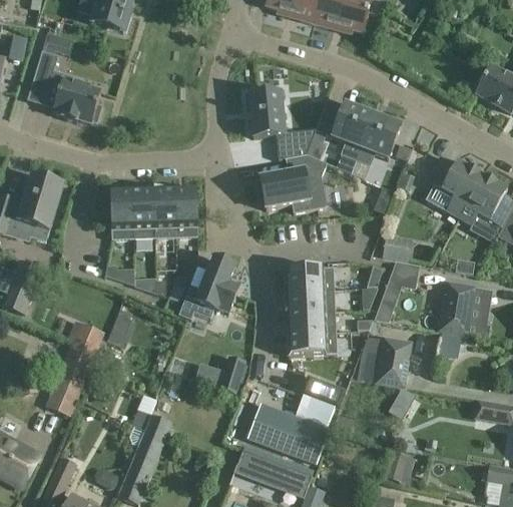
[(128,12),(131,0),(80,0),(78,8),(94,13),(91,22),(122,31),(123,29),(126,30),(131,13),(128,12)]
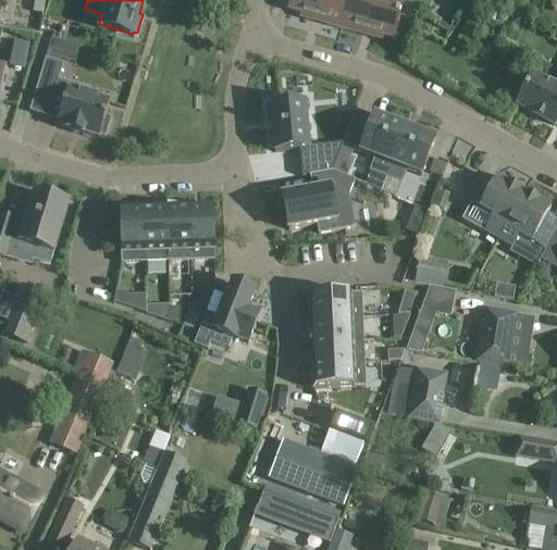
[(291,0),(289,4),(317,12),(320,0),(291,0)]
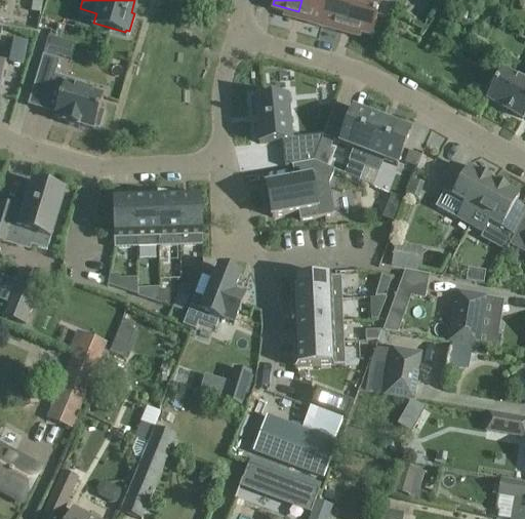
[(301,0),(298,11),(308,14),(307,18),(321,23),(326,0),(301,0)]
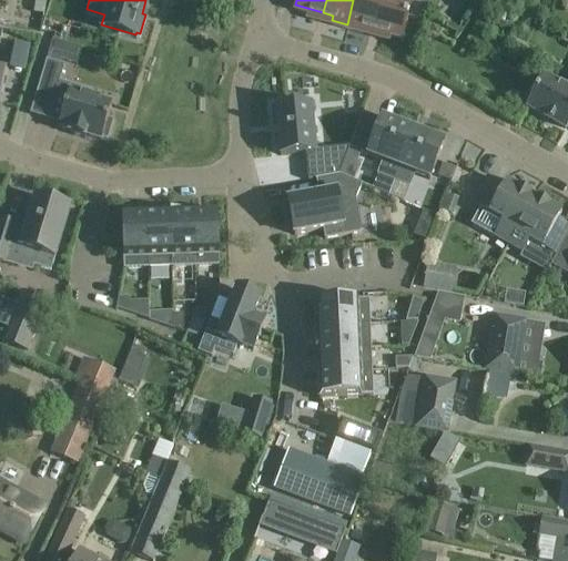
[(353,0),(347,24),(363,28),(364,23),(375,27),(382,0),(353,0)]
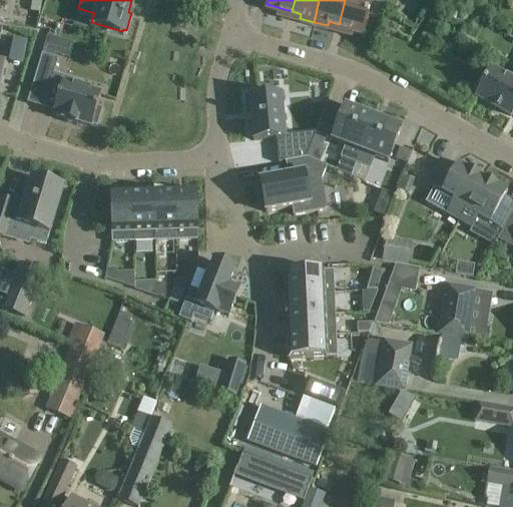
[(345,0),(339,24),(363,31),(368,11),(377,14),(383,0),(345,0)]
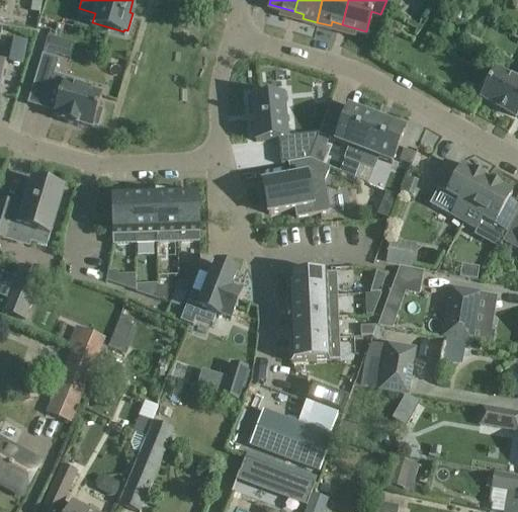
[(22,58),(26,34),(12,31),(8,55),(22,58)]
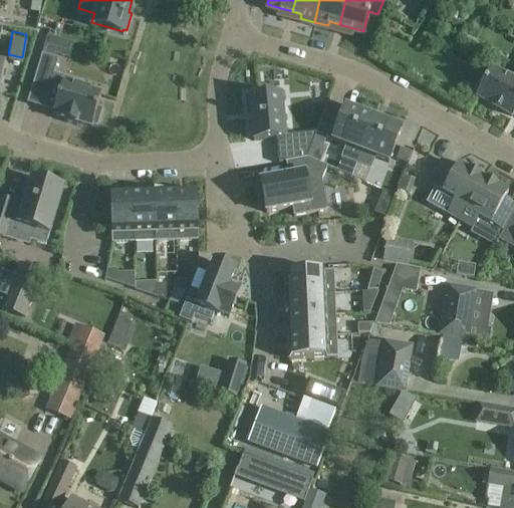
[(97,103),(101,90),(80,83),(81,79),(52,70),(57,55),(41,50),(33,78),(60,86),(53,111),(63,114),(62,116),(76,120),(77,118),(91,122),(92,119),(96,121),(101,104),(97,103)]
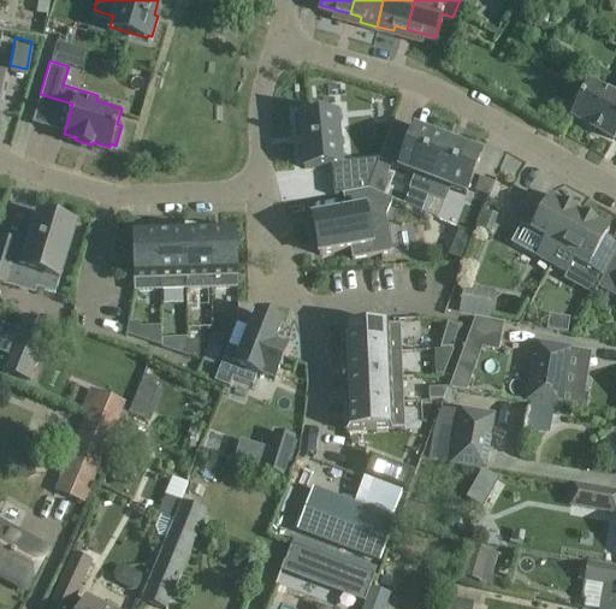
[(615,90),(590,77),(582,90),(578,88),(570,101),(575,104),(570,111),(612,134),(615,128),(615,90)]
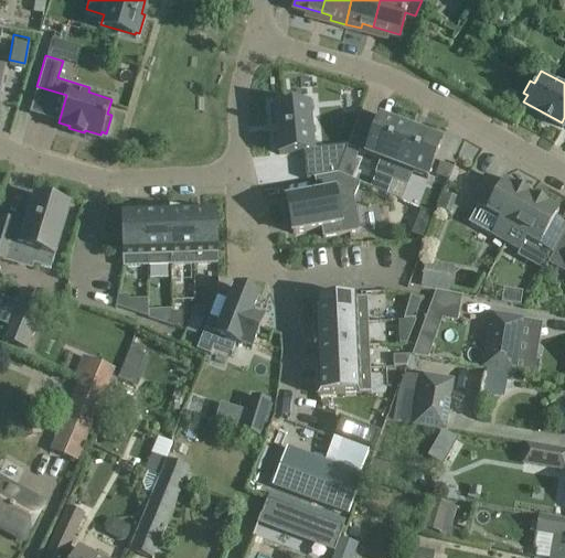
[(276,118),(277,126),(279,150),(304,148),(307,174),(338,169),(347,142),(348,141),(312,145),(309,102),(305,102),(305,98),(290,100),(290,103),(275,104),(276,118)]
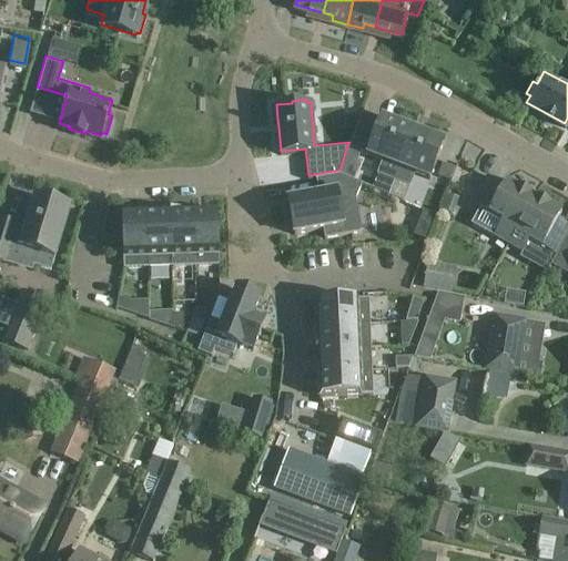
[(409,120),(395,114),(394,118),(382,113),(374,134),(355,126),(350,142),(348,143),(384,156),(378,169),(394,175),(413,125),(408,123),(409,120)]
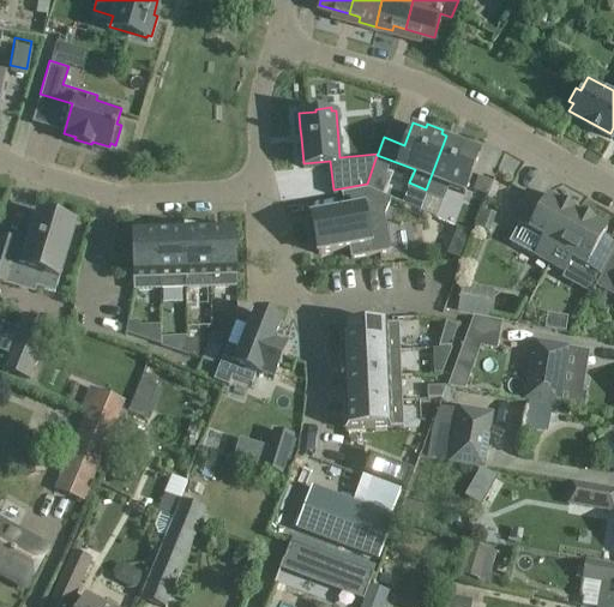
[(476,146),(477,143),(462,137),(461,140),(446,136),(426,190),(441,196),(446,181),(464,188),(480,148),(476,146)]
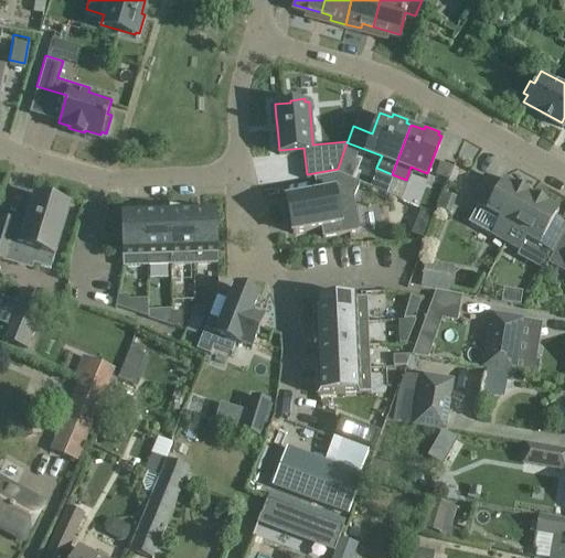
[(440,158),(436,168),(449,172),(452,163),(440,158)]
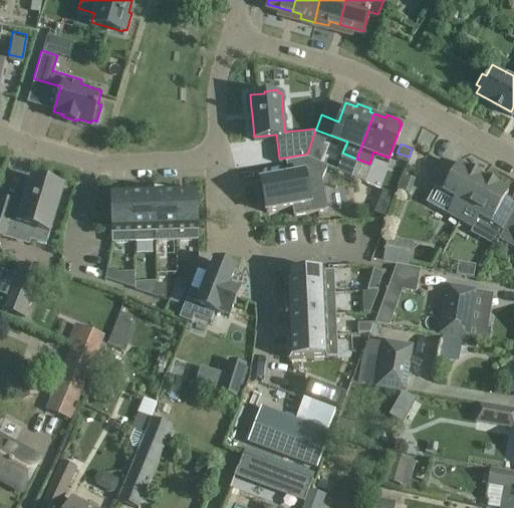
[(326,205),(326,206),(325,203),(322,186),(322,184),(318,185),(317,185),(317,182),(316,178),(321,177),(327,163),(307,154),(285,158),(285,160),(287,159),(289,172),(276,174),(261,177),(266,209),(270,208),(292,204),(293,209),(293,213),(327,207),(327,205),(326,205)]
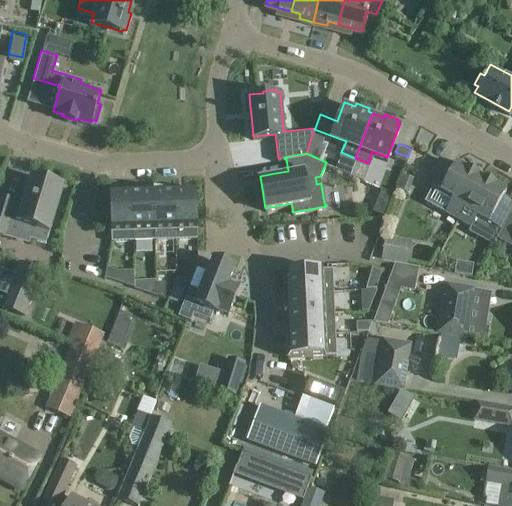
[(454,164),(439,156),(426,180),(433,184),(426,198),(458,216),(481,174),(457,160),(454,164)]
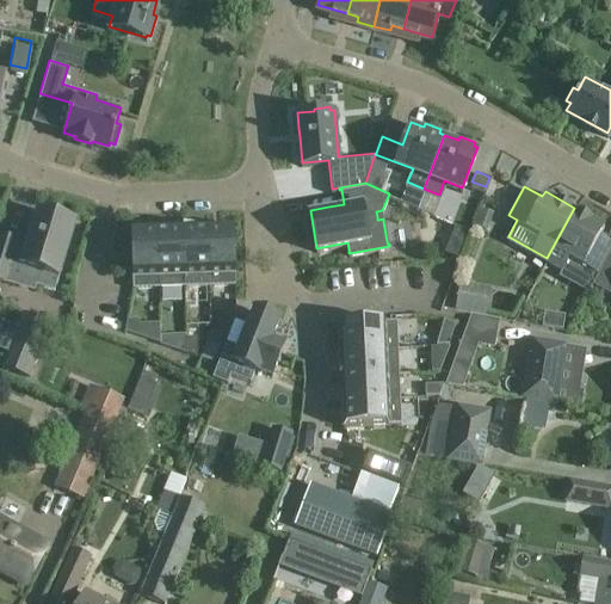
[(51,288),(74,220),(37,208),(25,242),(17,240),(18,236),(0,230),(0,277),(14,282),(22,263),(38,269),(34,282),(51,288)]
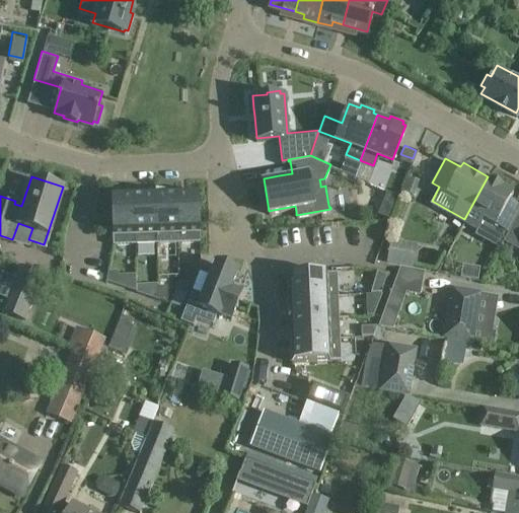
[(488,176),(464,219),(477,226),(474,231),(499,244),(503,237),(504,237),(516,215),(515,214),(518,208),(518,203),(509,198),(513,190),(488,176)]
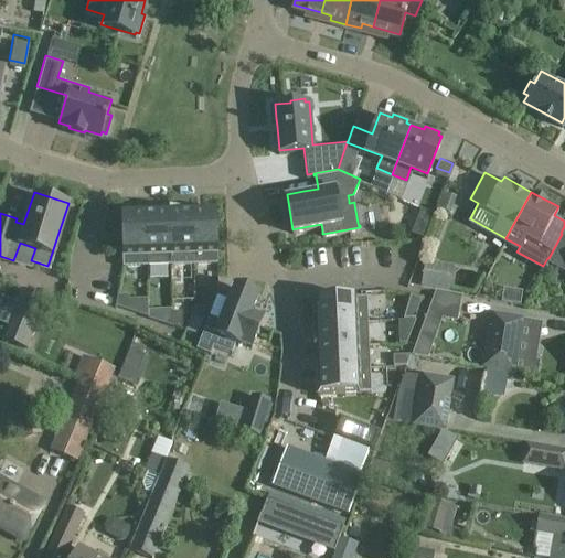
[(412,229),(424,234),(434,210),(420,205),(412,229)]
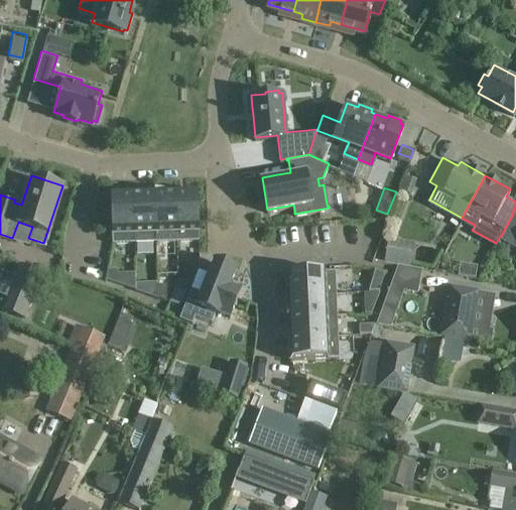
[(176,238),(199,237),(197,188),(175,189),(176,238)]
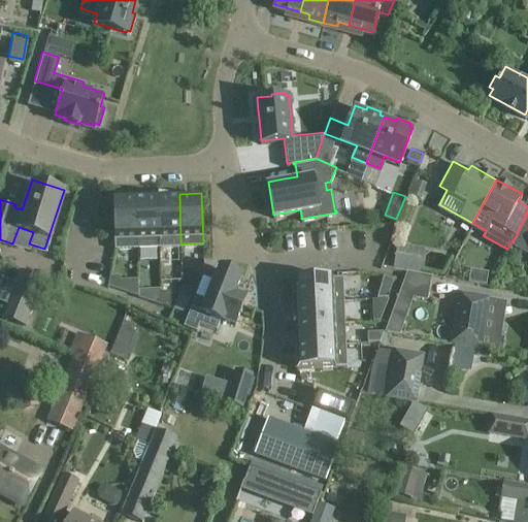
[(136,195),(137,245),(138,245),(159,243),(158,194),(136,195)]
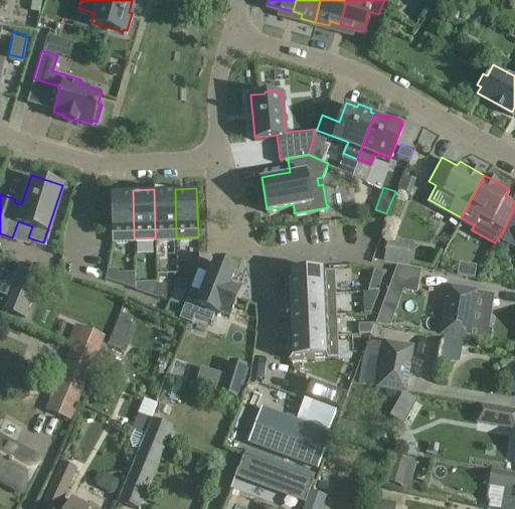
[(154,189),(155,237),(176,237),(175,189),(174,189),(154,189)]
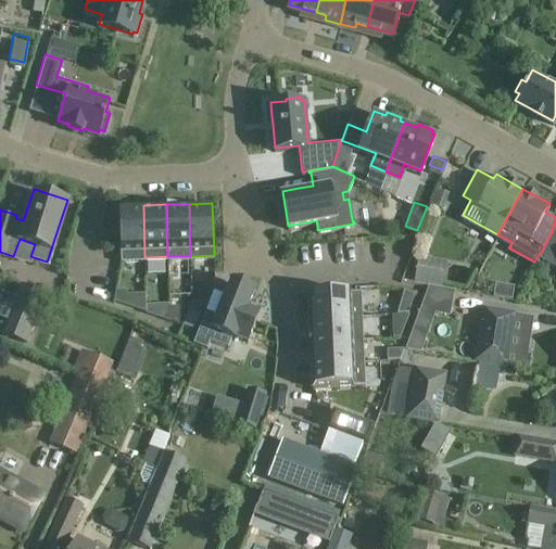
[(143,205),(119,206),(121,225),(121,230),(122,258),(144,257),(143,205)]
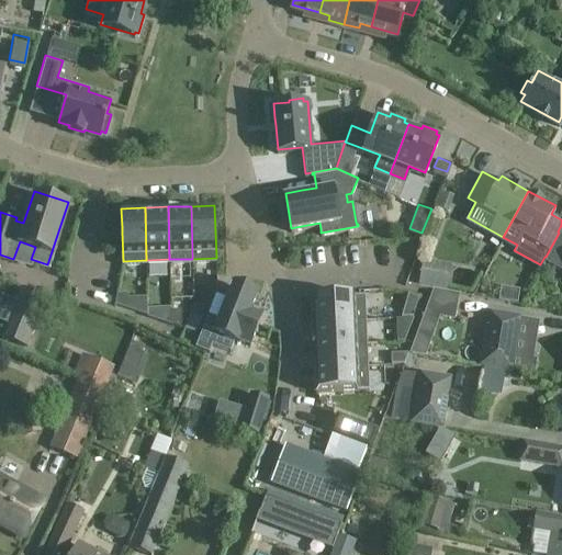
[(561,234),(559,233),(546,257),(559,264),(561,258),(561,234)]
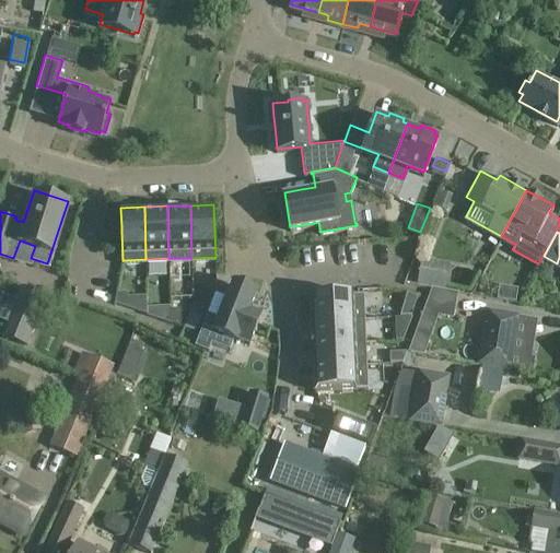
[(445,273),(432,271),(434,258),(421,256),(418,278),(444,282),(445,273)]
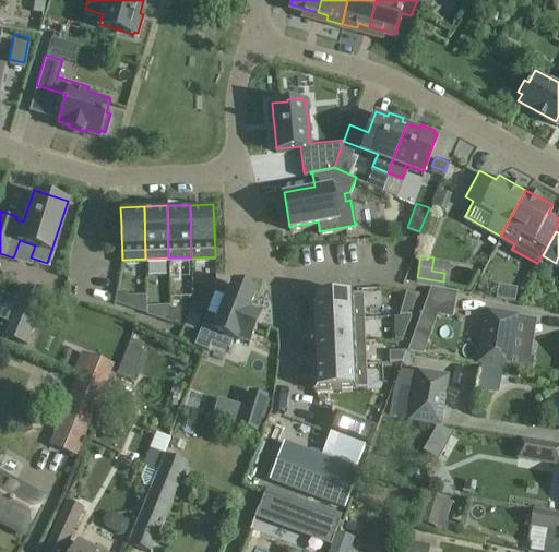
[(233,279),(218,316),(206,312),(194,342),(207,347),(212,338),(228,345),(233,335),(236,337),(237,335),(249,339),(261,309),(249,304),(256,288),(233,279)]
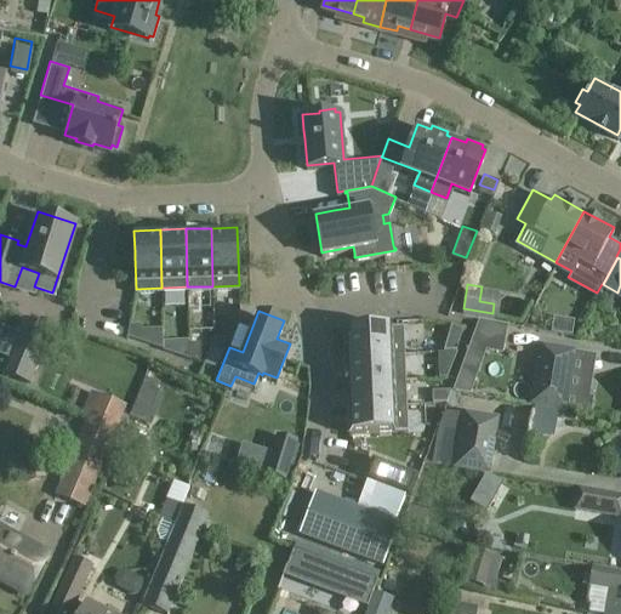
[(553,312),(551,328),(573,331),(575,316),(553,312)]
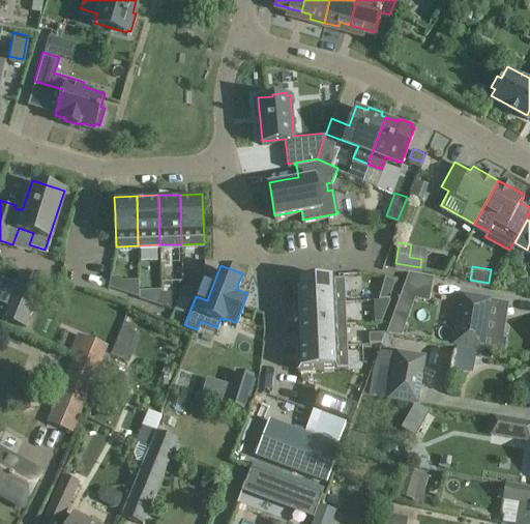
[(43,278),(19,267),(1,313),(26,323),(43,278)]
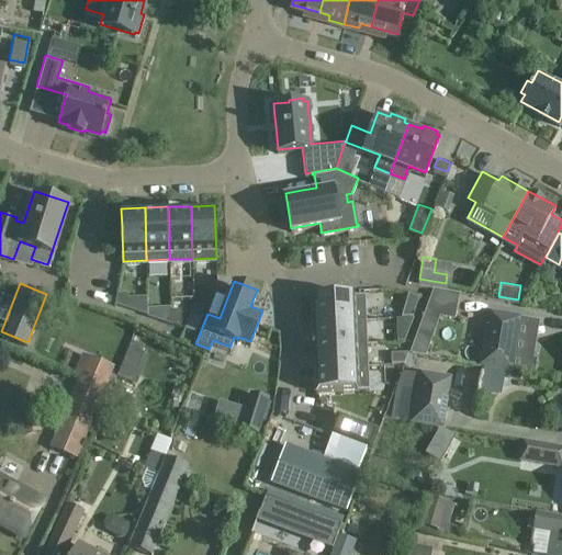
[(115,301),(128,305),(127,290),(117,290),(115,301)]
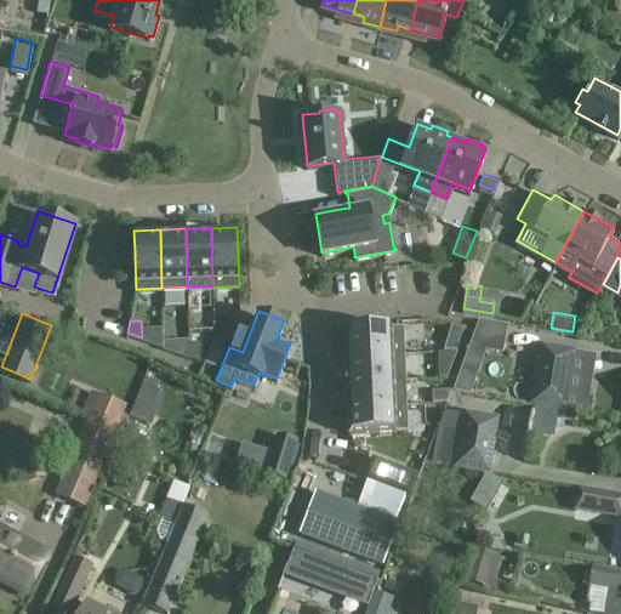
[(404,350),(403,323),(345,325),(346,352),(404,350)]
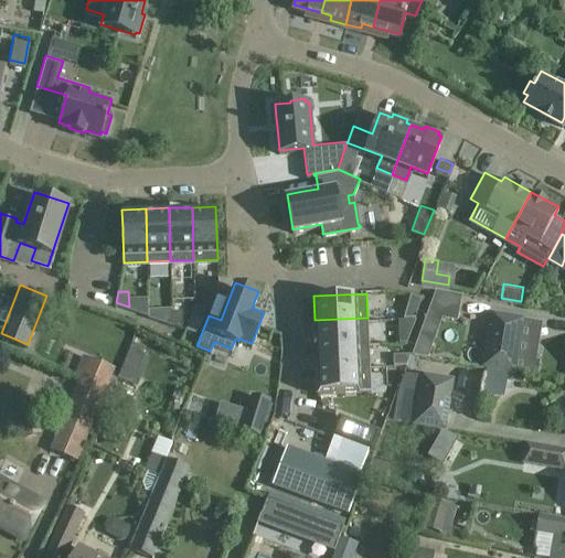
[(404,315),(415,315),(417,308),(407,304),(404,315)]
